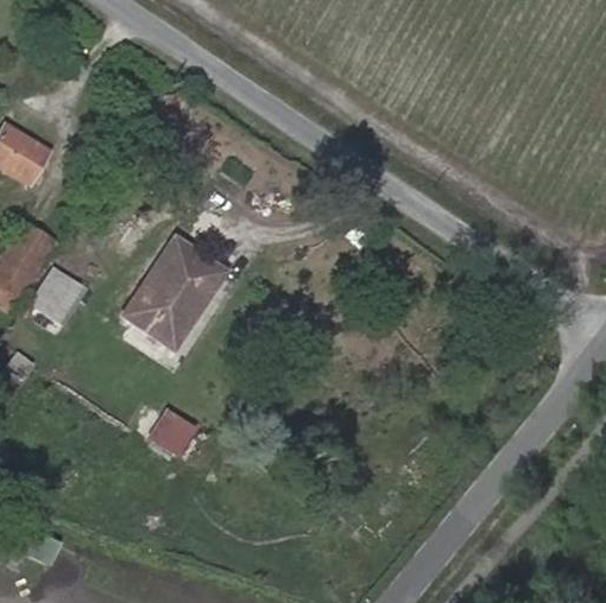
[(0,165),(27,183),(49,148),(4,121),(0,126),(0,165)]
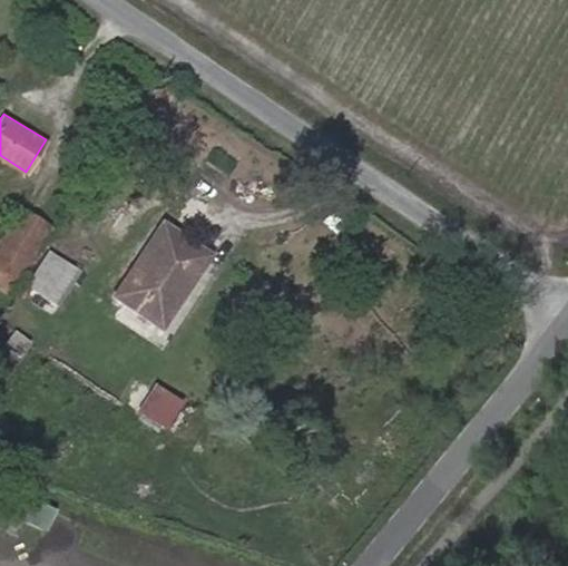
[(0,237),(0,267),(15,277),(48,226),(20,208),(0,237)]
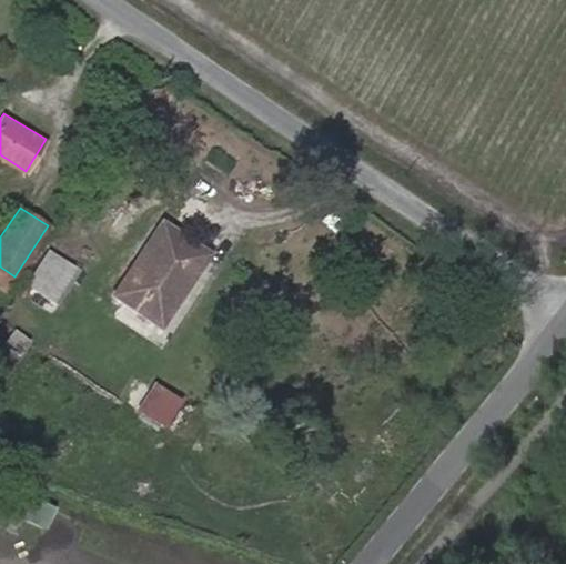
[(162,220),(115,291),(161,324),(209,252),(162,220)]
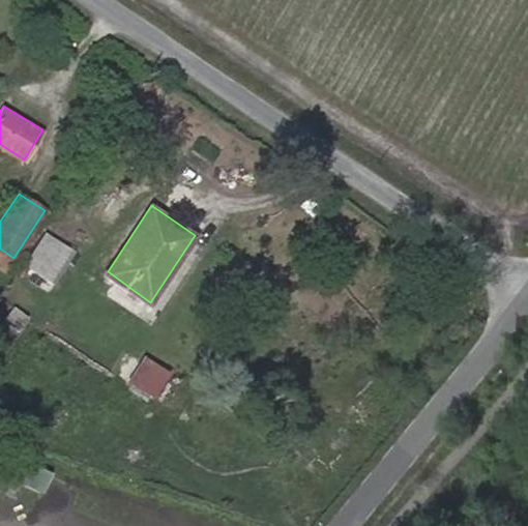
[(47,232),(26,262),(54,281),(74,250),(47,232)]
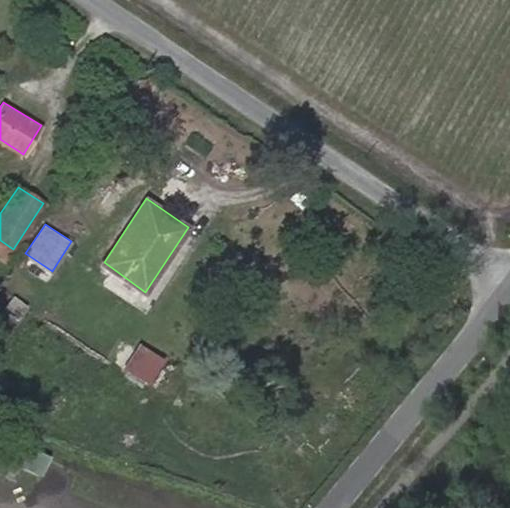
[(0,240),(0,258),(4,262),(13,249),(0,240)]
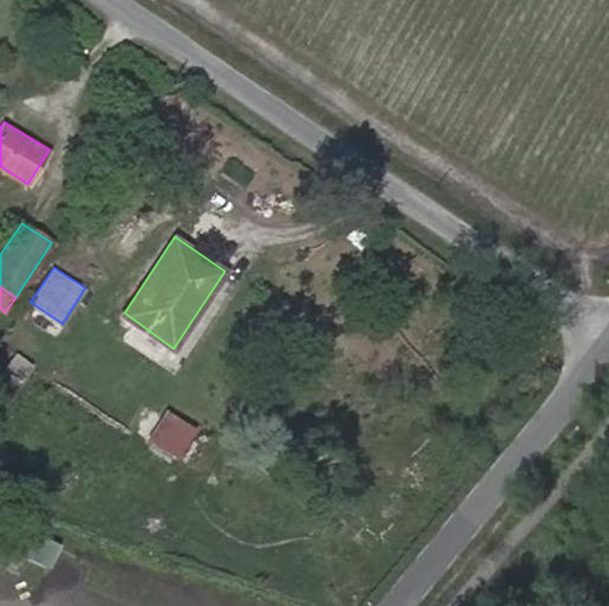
[(149,437),(180,456),(197,427),(167,409),(149,437)]
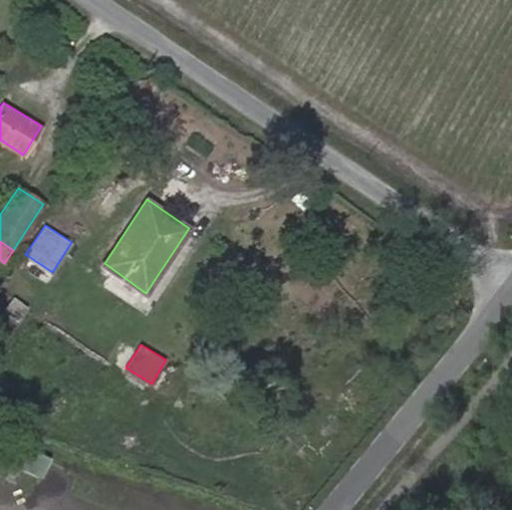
[(15,443),(8,464),(29,471),(36,450),(15,443)]
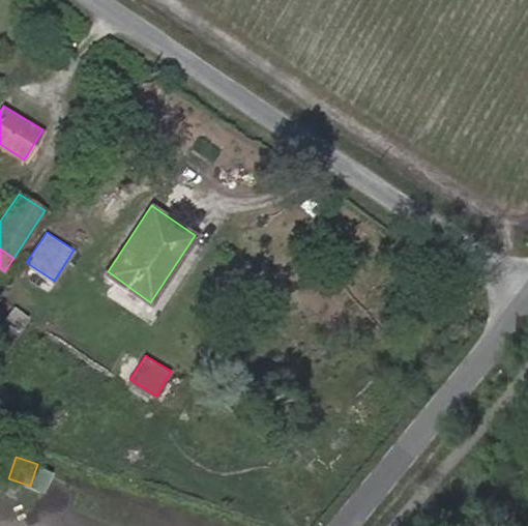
All buildings are outlined.
